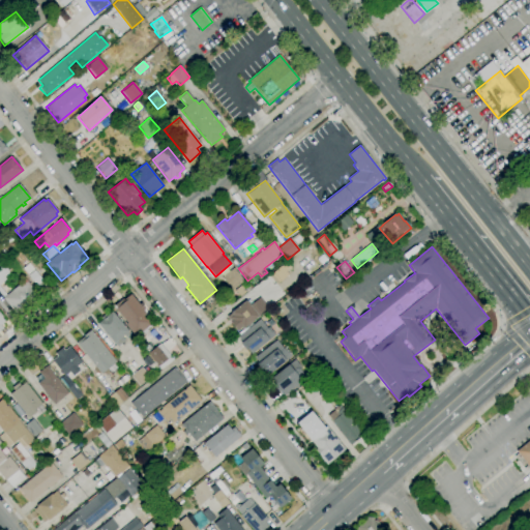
[(28,274),(23,268),(29,263),(34,269),(28,274)]
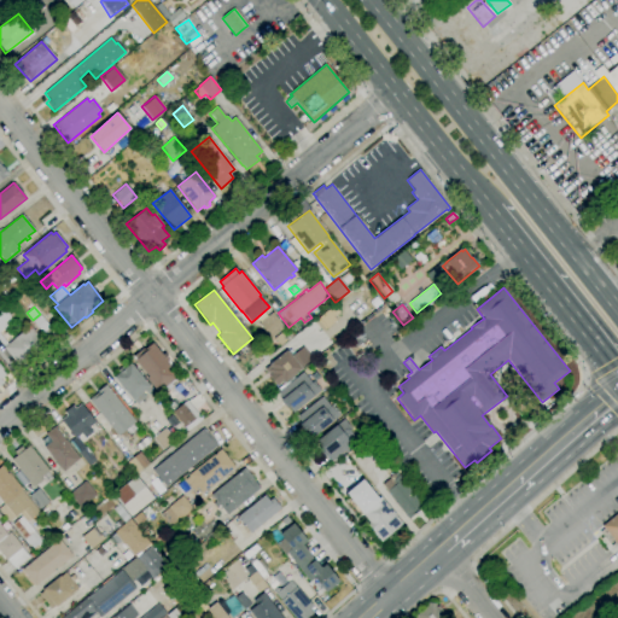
[(21,368),(4,348),(5,347),(0,340),(0,313),(5,309),(11,318),(5,324),(7,326),(5,327),(15,338),(29,326),(47,347),(21,368)]
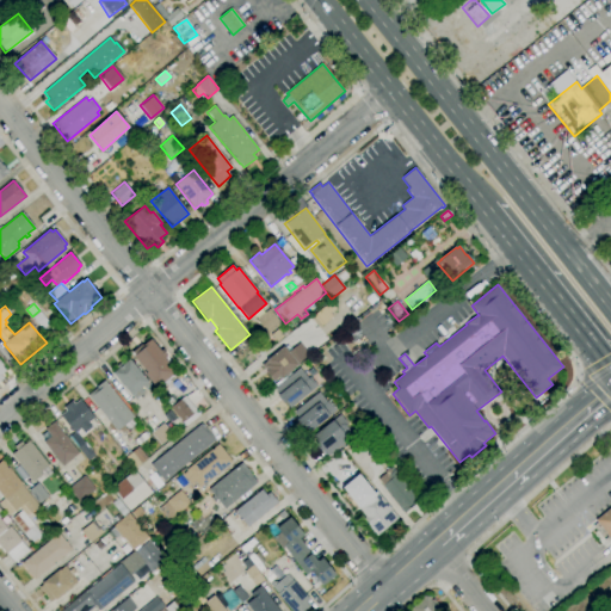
[(319,328),(310,318),(325,307),(333,316),(319,328)]
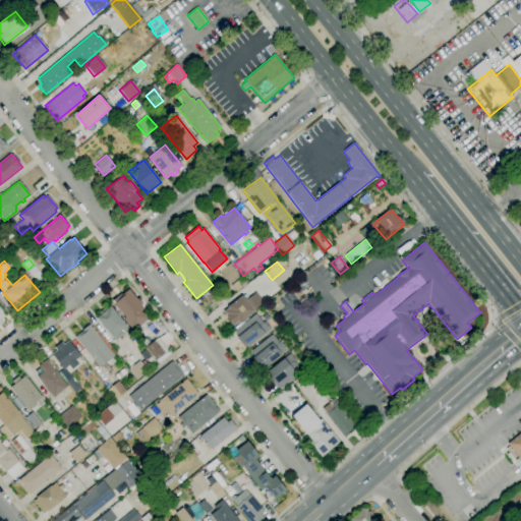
[(228,286),(218,273),(230,264),(239,276),(228,286)]
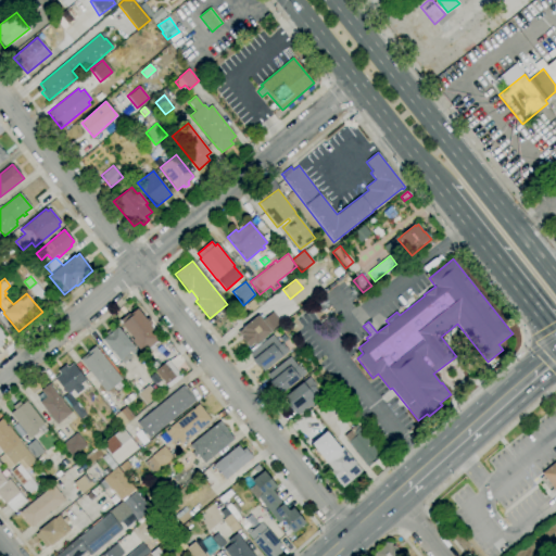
[(41,303),(29,289),(37,283),(48,298),(41,303)]
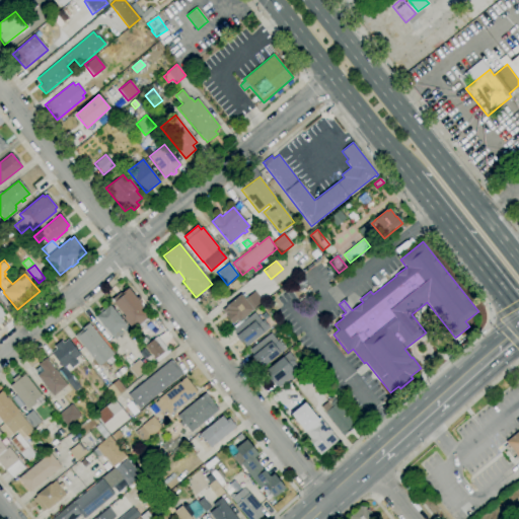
[(136,330),(134,328),(133,329),(123,317),(125,316),(113,303),(115,302),(113,299),(120,293),(122,294),(128,288),(136,298),(138,297),(141,301),(140,303),(142,304),(140,306),(149,316),(147,318),(149,321),(144,325),(142,322),(140,324),(142,326),(136,330)]
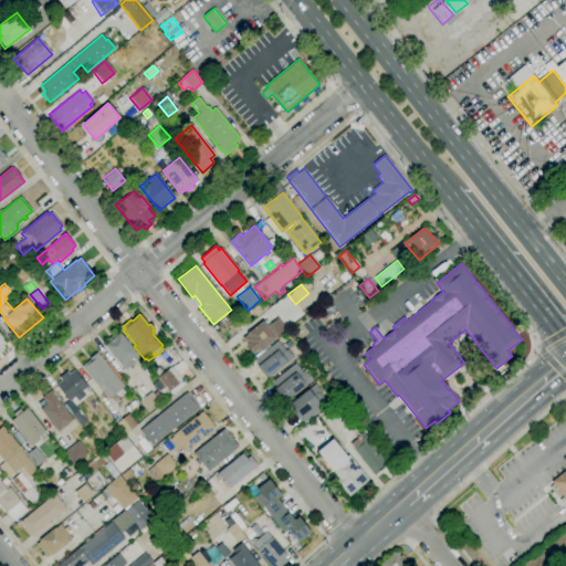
[(253,354),(245,344),(242,338),(247,335),(245,335),(263,321),(263,322),(268,318),(271,323),(278,317),(286,328),(279,335),(280,335),(260,352),(259,349),(253,354)]
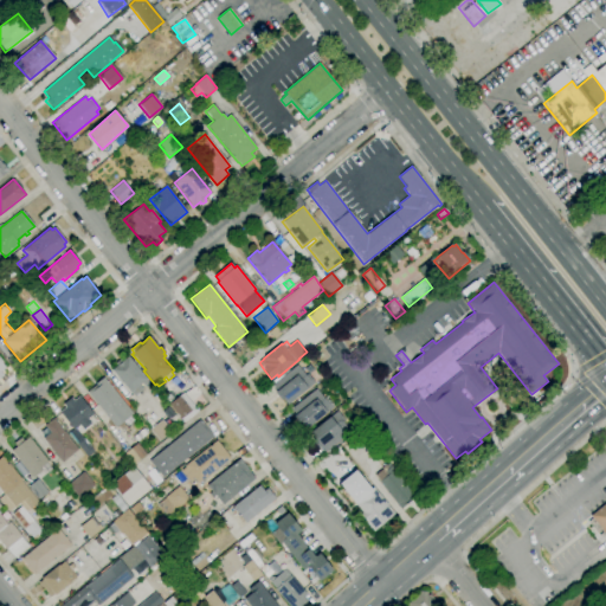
[(135,397),(131,392),(131,393),(111,371),(117,366),(115,363),(121,359),(123,361),(128,356),(147,379),(146,380),(149,385),(146,387),(142,382),(140,385),(143,389),(135,397)]
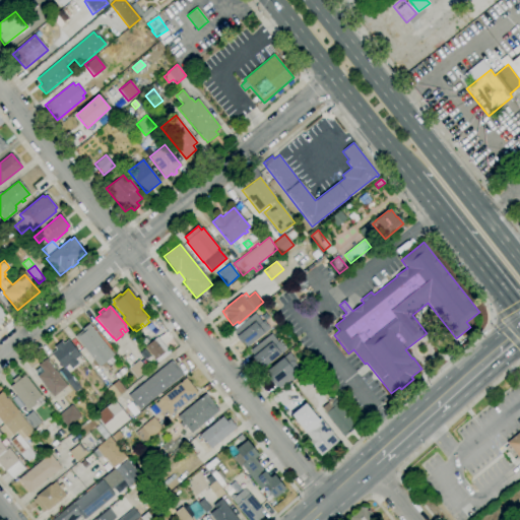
[(247,347),(243,342),(241,343),(236,337),(238,335),(234,330),(254,313),(262,322),(263,321),(270,329),(247,347)]
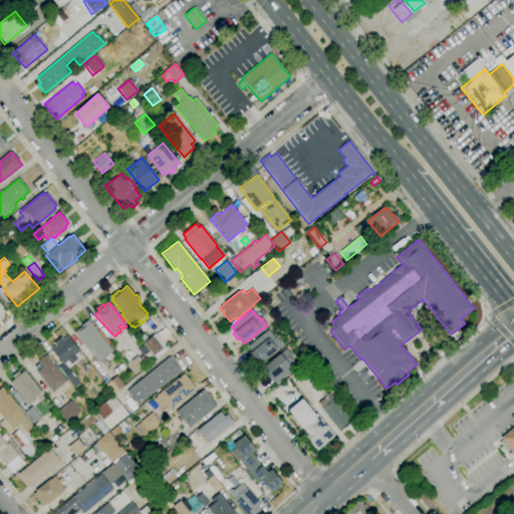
[(98,362),(74,332),(81,326),(81,325),(88,320),(112,351),(110,353),(113,356),(109,360),(106,356),(98,362)]
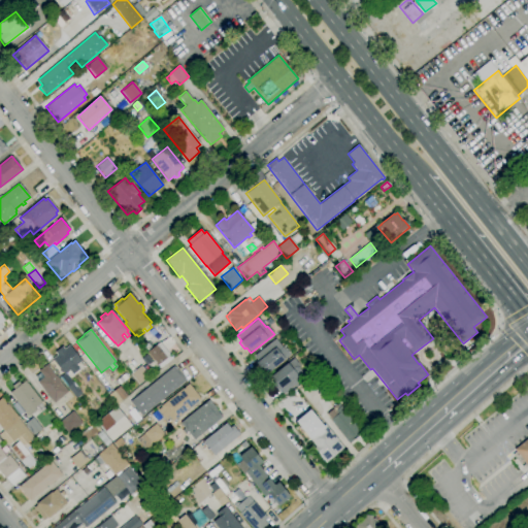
[(265,374),(260,368),(259,369),(255,363),(258,362),(253,356),(275,338),(283,348),(285,347),(291,355),(284,360),(265,374)]
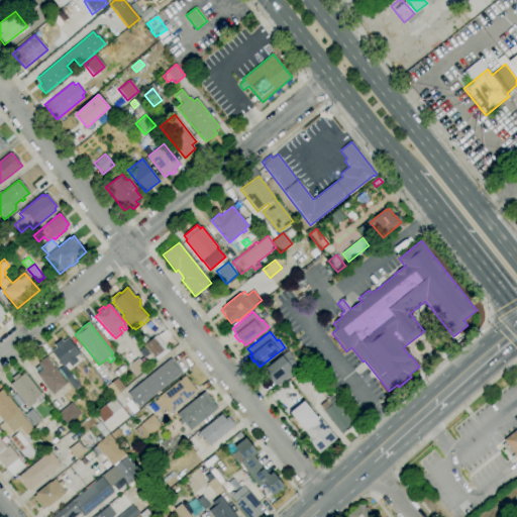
[(145,346),(140,340),(137,342),(134,338),(137,335),(140,339),(148,332),(152,337),(157,335),(167,347),(169,350),(157,362),(153,358),(154,357),(150,352),(145,346)]
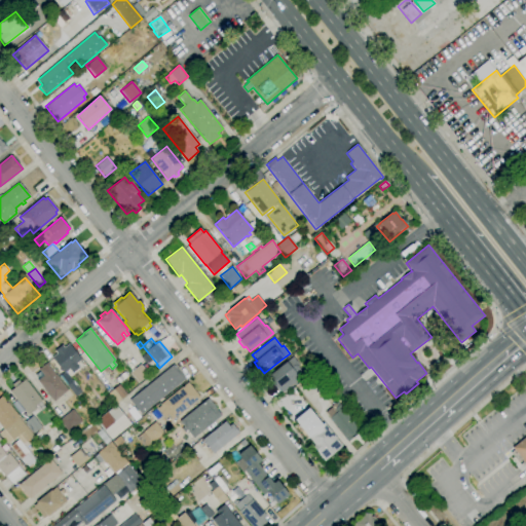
[(65,373),(51,358),(57,353),(54,351),(62,345),(64,348),(69,344),(81,360),(75,365),(77,367),(73,370),(71,368),(65,373)]
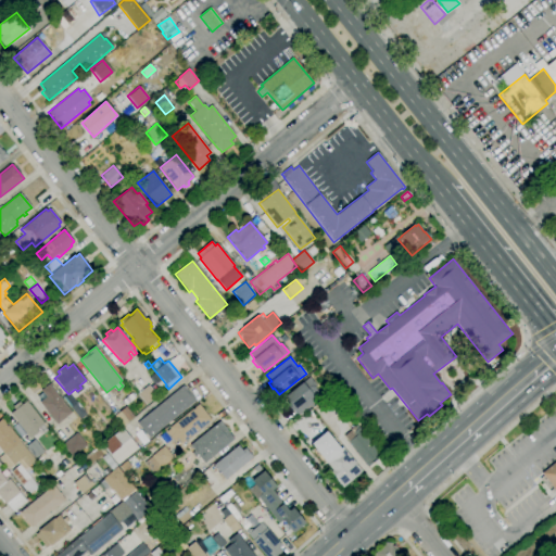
[(162,379),(155,384),(160,390),(156,392),(159,395),(147,405),(137,394),(148,386),(150,387),(153,383),(149,378),(156,373),(162,379)]
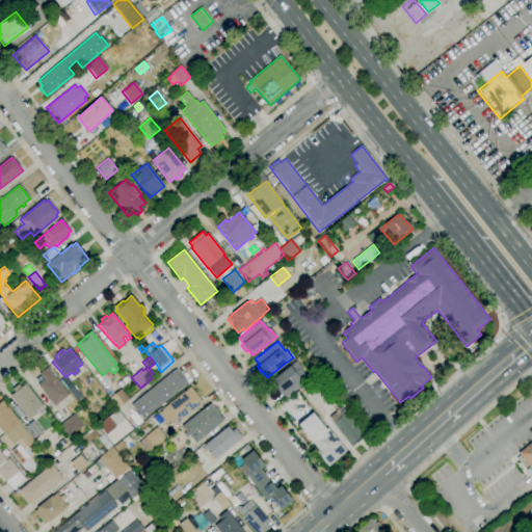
[(285,397),(282,393),(278,395),(269,381),(295,361),(302,369),(300,371),(308,380),(285,397)]
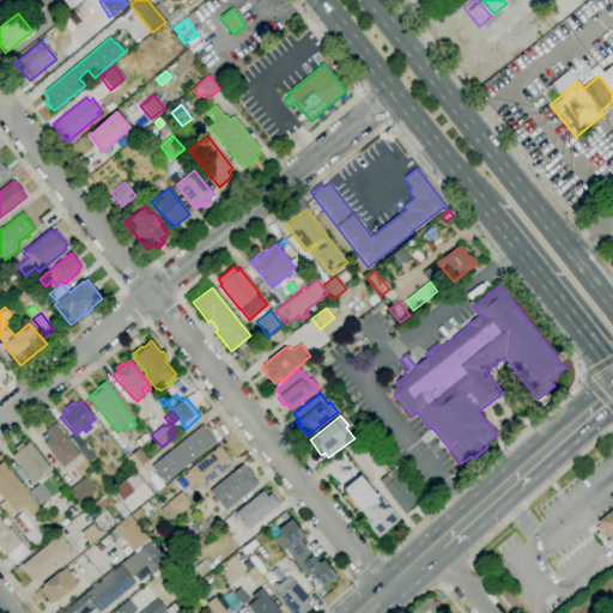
[(62,468),(43,443),(50,438),(44,431),(54,424),(79,455),(62,468)]
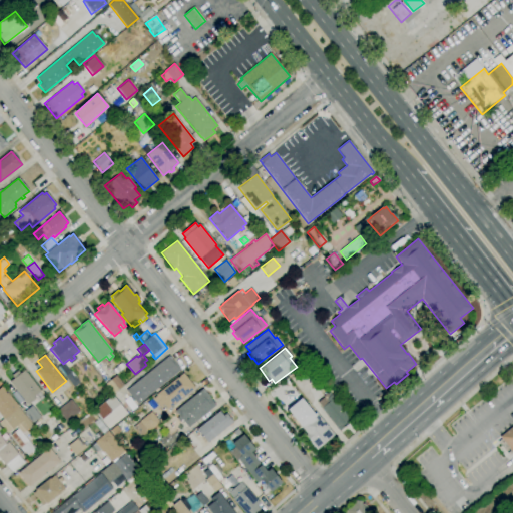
[(138,405),(126,391),(169,356),(180,370),(138,405)]
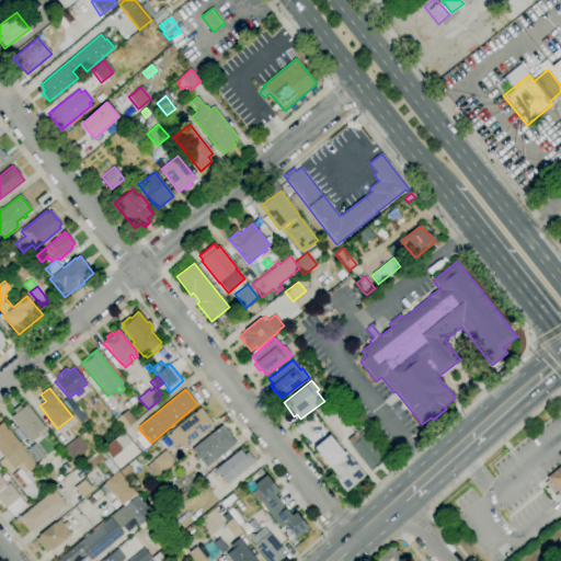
[(127,409),(123,403),(132,395),(137,401),(127,409)]
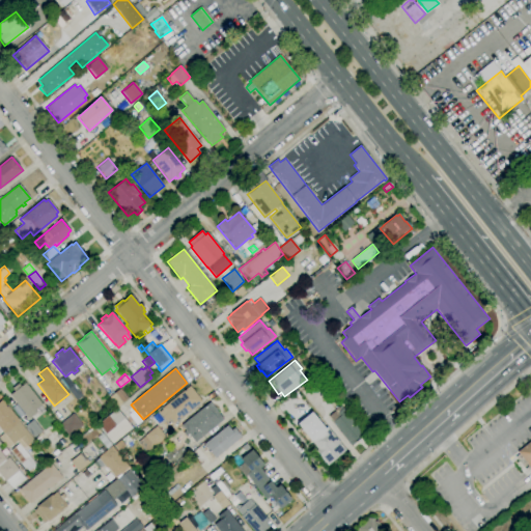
[(29,419),(25,415),(21,418),(12,408),(17,403),(9,395),(15,391),(12,388),(19,384),(21,387),(25,383),(43,404),(35,411),(37,413),(29,419)]
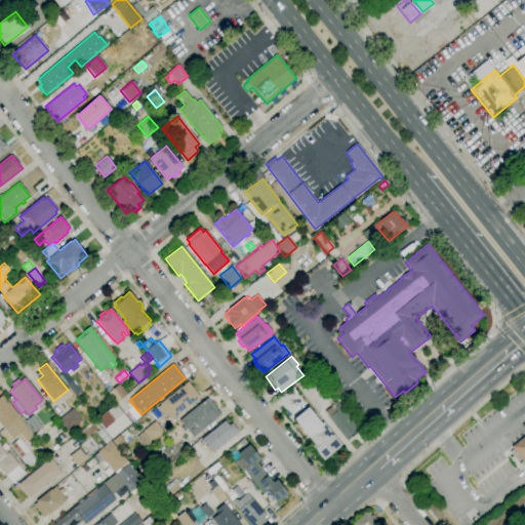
[(75,394),(67,385),(73,379),(80,389),(75,394)]
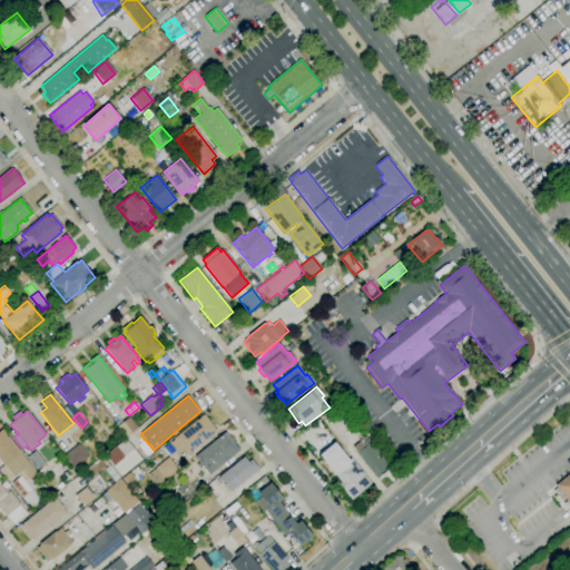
[(186,455),(182,450),(178,452),(170,443),(175,440),(173,439),(204,414),(217,431),(186,455)]
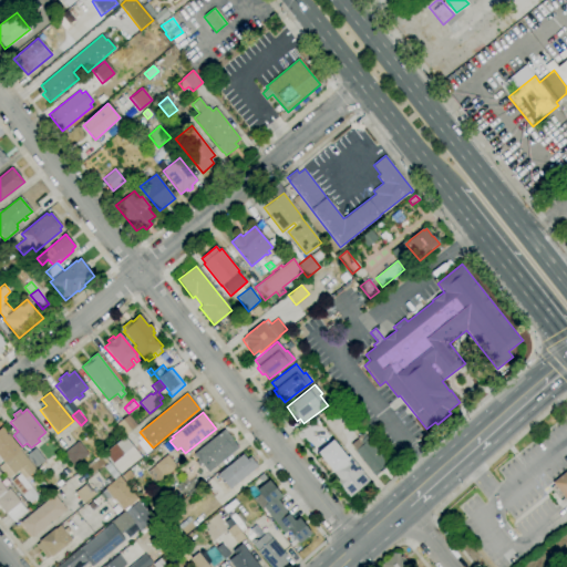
[(124,435),(116,424),(129,414),(136,426),(124,435)]
